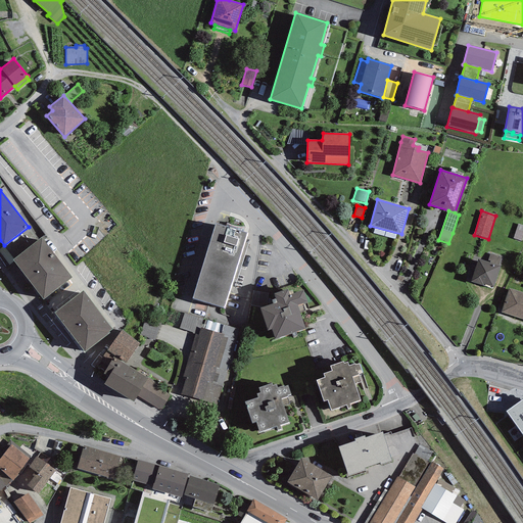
[(226,227),(243,232),(245,227),(242,227),(239,227),(237,226),(234,226),(231,225),(227,223),(226,227)]
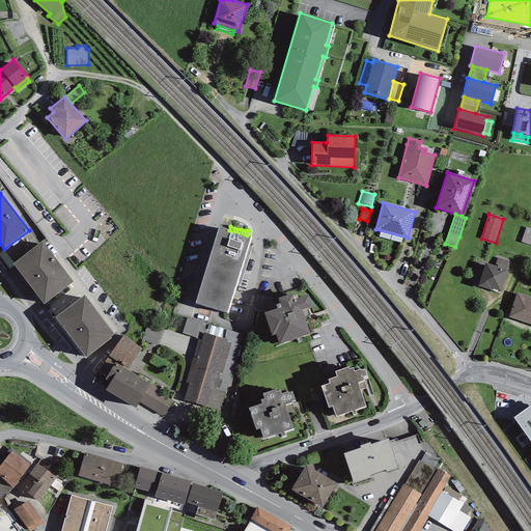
[(229,230),(219,227),(196,303),(226,312),(251,236),(247,235),(229,230)]
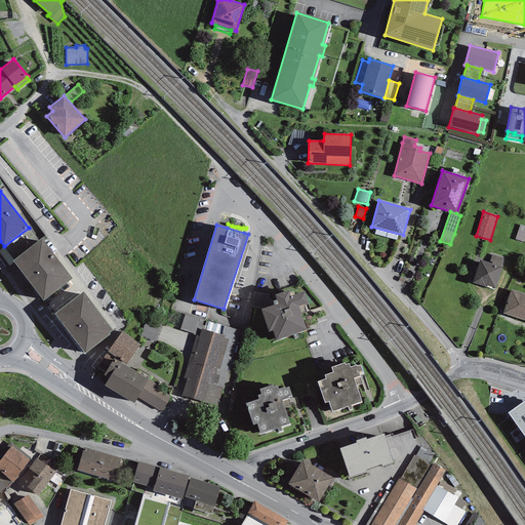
[(524,227),(520,226),(515,239),(523,242),(524,236),(524,227)]
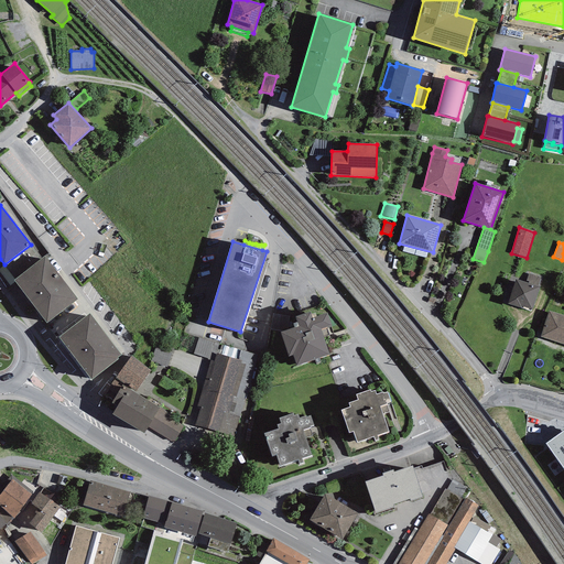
[(45,257),(13,280),(46,323),(77,300),(45,257)]
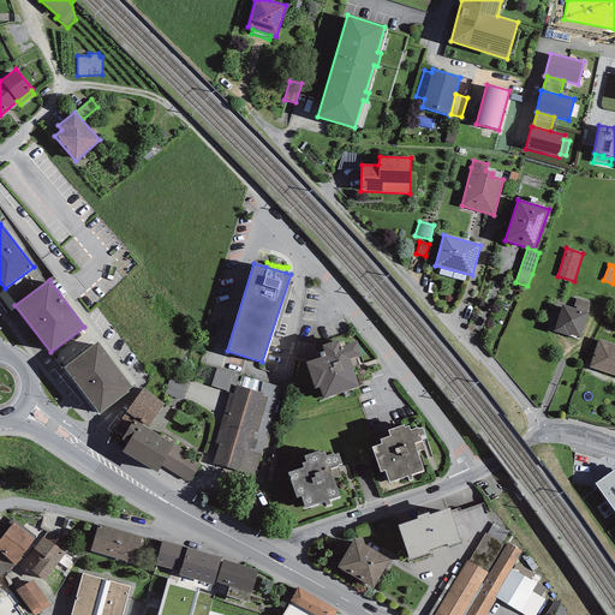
[(575,310),(586,312),(590,303),(575,298),(573,306),(577,308),(575,310)]
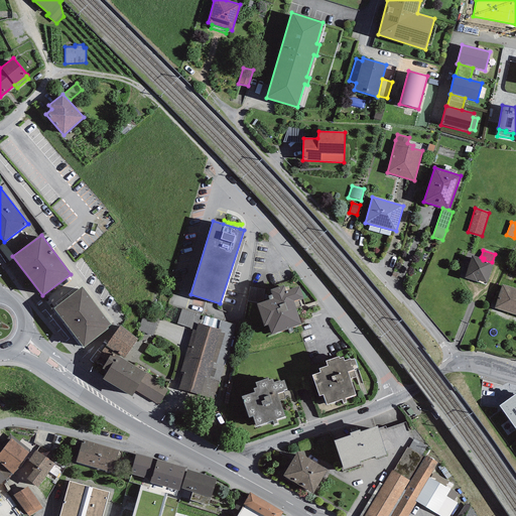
[(472,256),(465,278),(486,285),(493,263),(492,262),(483,260),(472,256)]
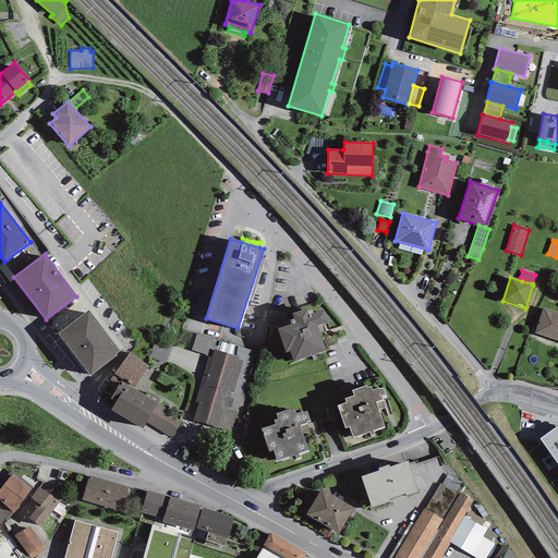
[(557,312),(543,307),(535,334),(557,340),(557,312)]
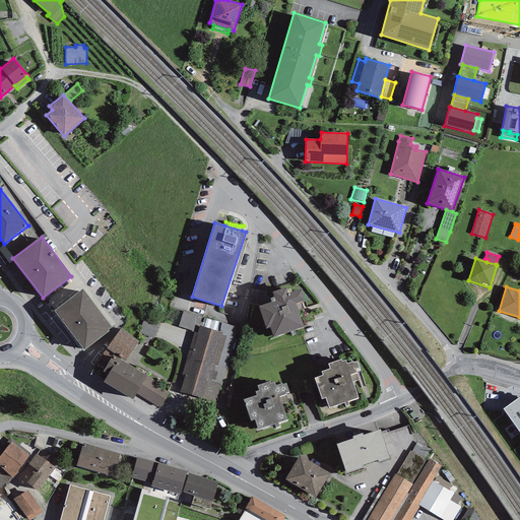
[(275,301),(258,306),(266,329),(270,327),(274,337),(304,327),(296,304),(306,301),(302,288),(287,294),(286,287),(272,291),(275,301)]
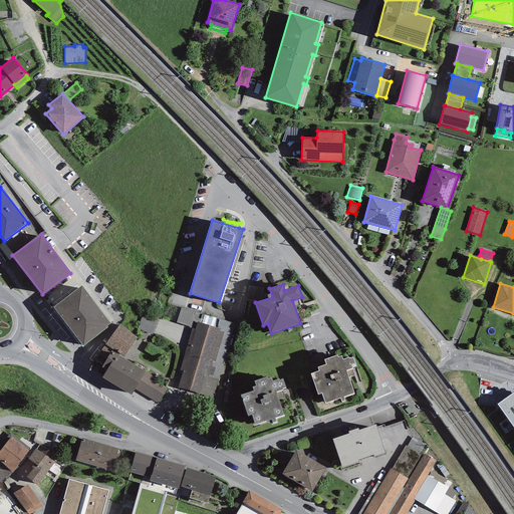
[(81,286),(53,307),(83,345),(107,327),(106,326),(110,323),(81,286)]
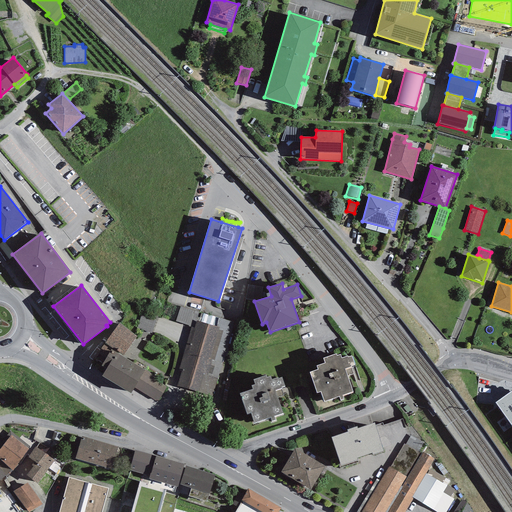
[(180,307),(176,321),(190,326),(194,311),(180,307)]
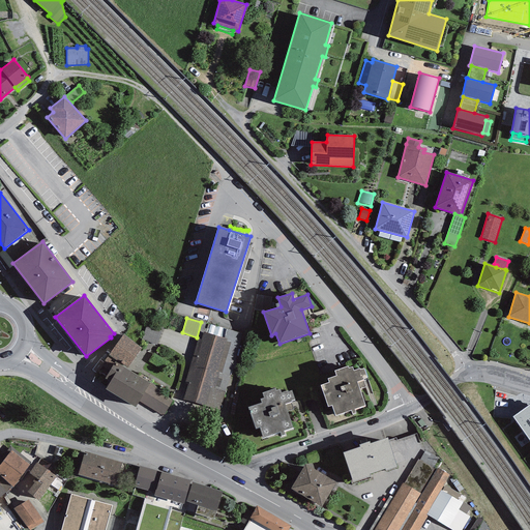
[(142,339),(158,345),(164,327),(148,322),(142,339)]
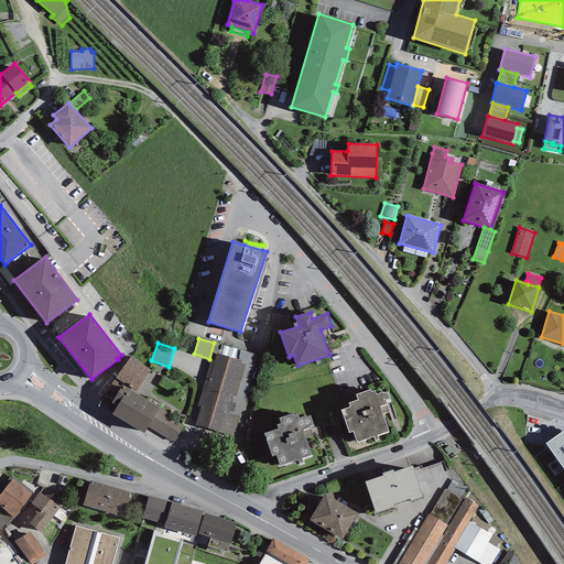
[(215,358),(212,357),(197,408),(201,408),(195,426),(234,436),(239,416),(228,414),(234,397),(236,398),(246,365),(241,364),(242,361),(217,354),(215,358)]
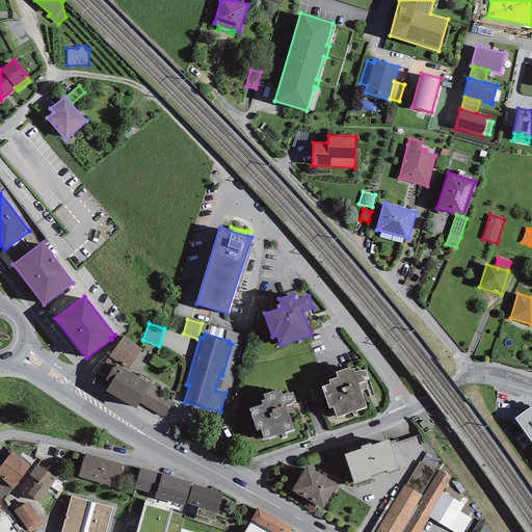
[(128,370),(142,349),(124,336),(109,356),(116,362),(128,370)]
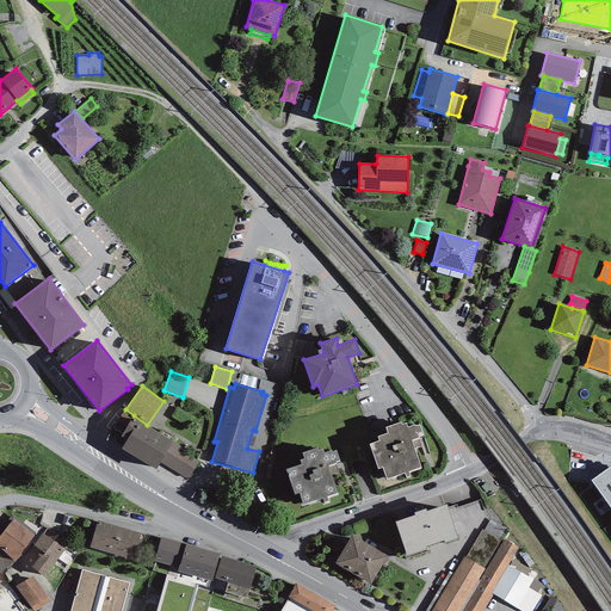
[(113,427),(122,433),(134,415),(125,409),(113,427)]
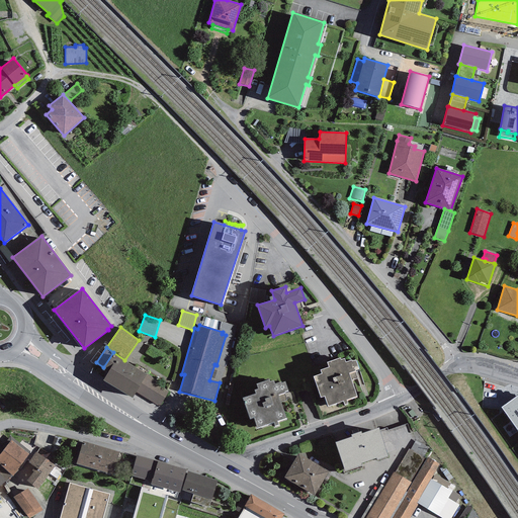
[(103,380),(133,399),(136,393),(147,374),(124,360),(113,352),(103,367),(102,370),(107,373),(103,380)]
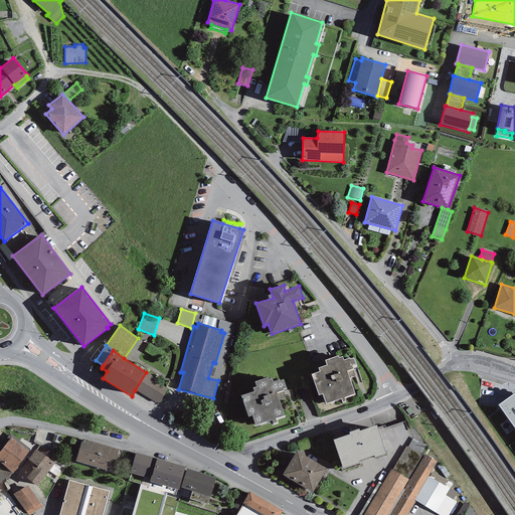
[(320,371),(311,374),(318,395),(322,394),(326,404),(355,393),(347,371),(353,369),(353,367),(356,366),(353,358),(350,359),(349,358),(343,360),(342,357),(339,358),(338,356),(325,360),(326,365),(319,368),(320,371)]
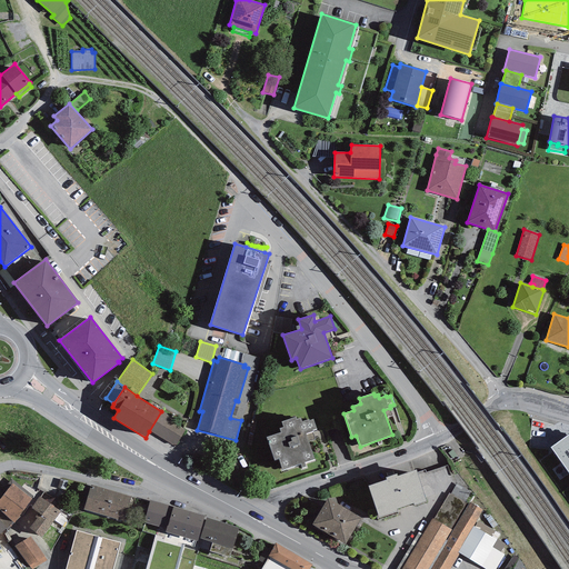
[(161,411),(149,431),(171,445),(176,445),(185,430),(161,410),(161,411)]
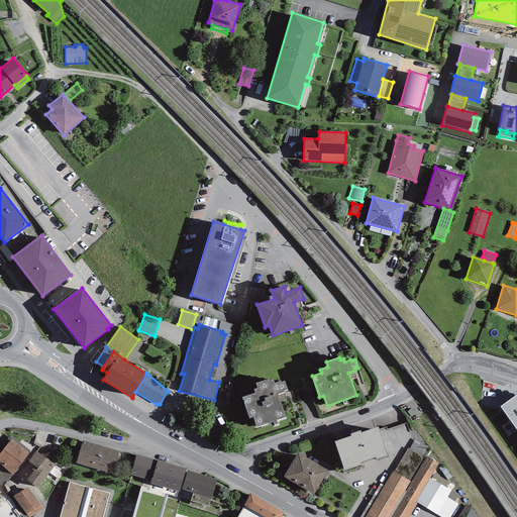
[(254,393),(241,397),(249,418),(252,417),(256,427),(286,417),(278,394),(284,392),(284,391),(287,390),(284,382),(281,383),(280,381),(274,384),(273,380),(270,381),(269,379),(255,384),(256,388),(253,389),(254,393)]
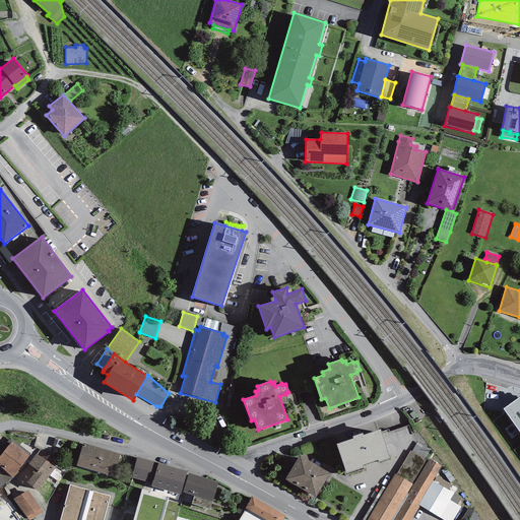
[(519,433),(519,396),(503,409),(519,433)]
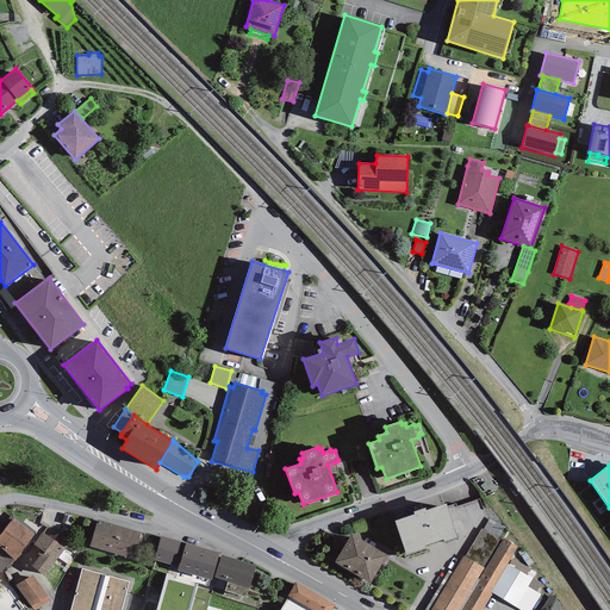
[(415,515),(394,521),(405,555),(427,548),(425,546),(443,540),(443,542),(456,537),(446,504),(425,511),(425,509),(414,512),(415,515)]
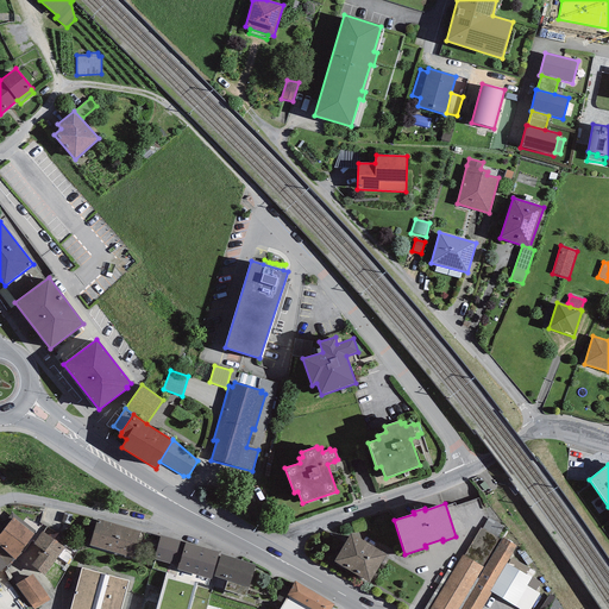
[(33,534),(35,531),(12,513),(2,525),(6,527),(13,518),(33,534)]
